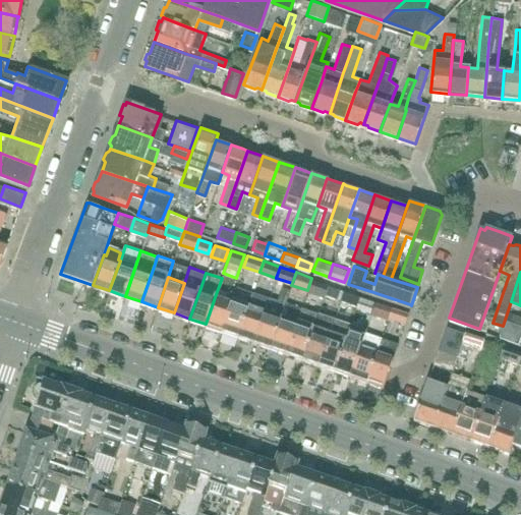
[(325,292),(328,284),(328,283),(311,278),(307,290),(324,295),(325,292)]
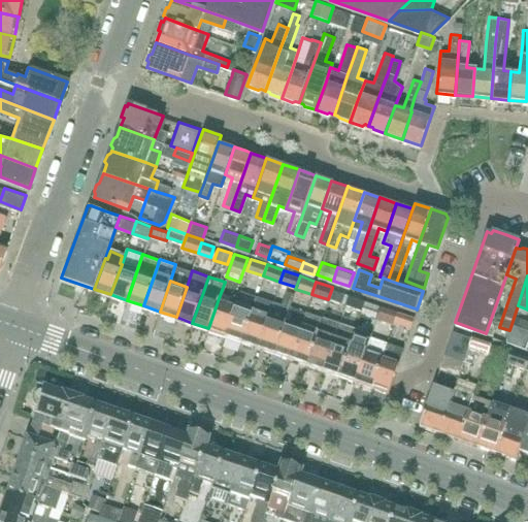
[(332,288),(329,296),(341,300),(344,292),(332,288)]
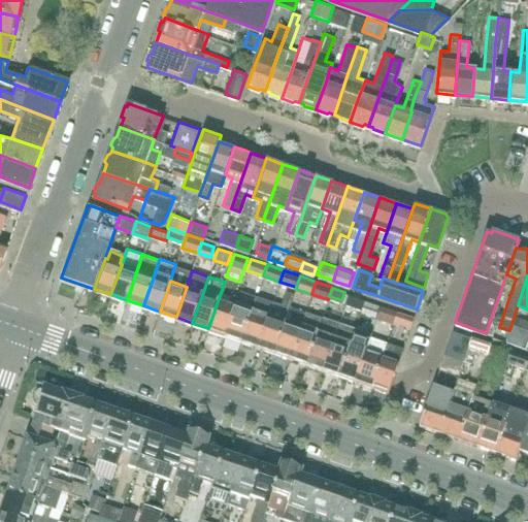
[(241,339),(257,295),(240,290),(238,295),(225,334),(241,339)]
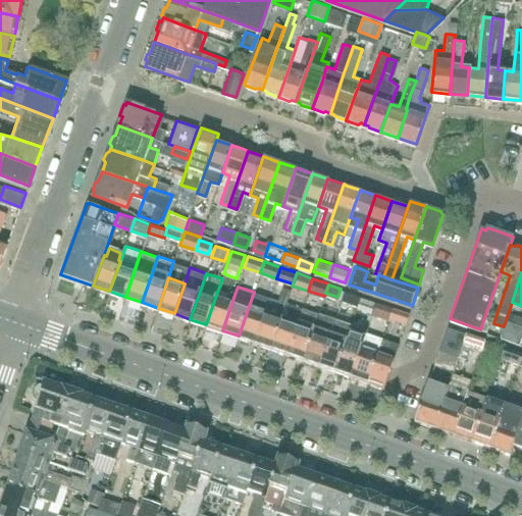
[(270,347),(286,302),(291,289),(282,287),(278,299),(270,296),(269,298),(265,311),(255,342),(270,347)]
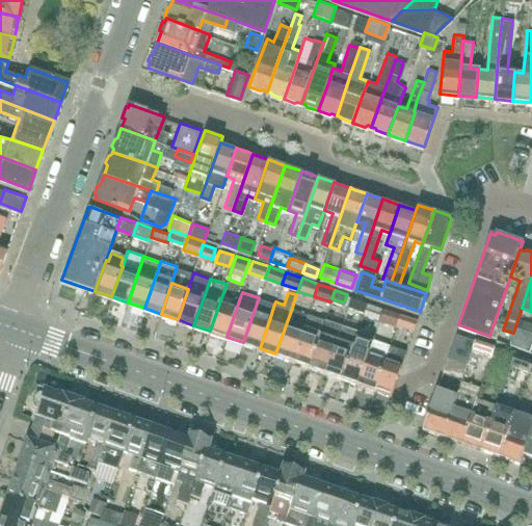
[(365,311),(368,301),(351,295),(348,305),(365,311)]
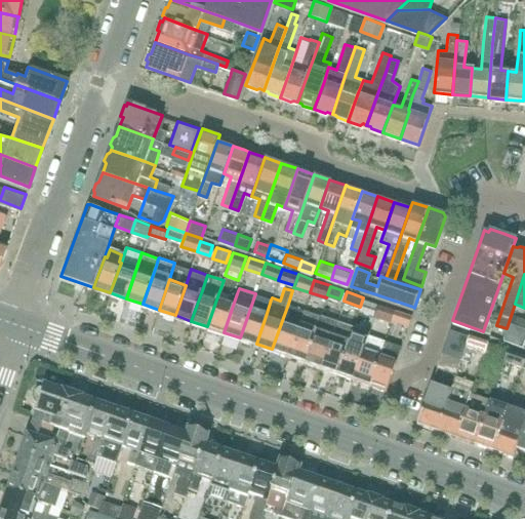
[(224,332),(237,293),(232,292),(229,301),(217,296),(207,326),(224,332)]
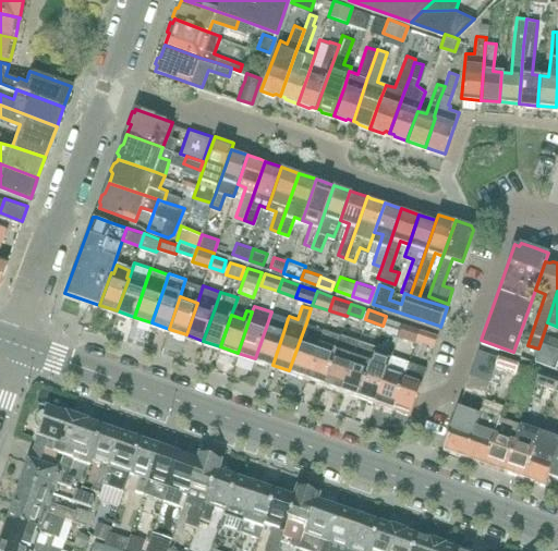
[(273,365),(283,332),(288,318),(271,311),(255,358),(273,365)]
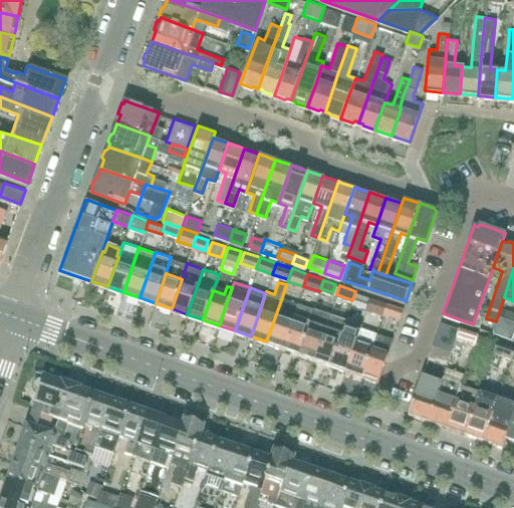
[(366,307),(370,296),(355,291),(352,300),(351,302),(366,307)]
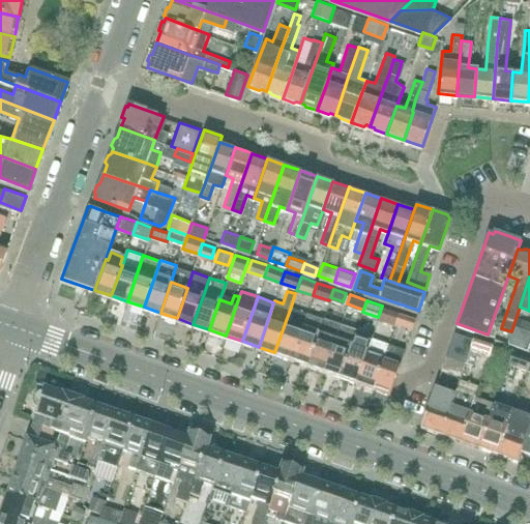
[(382,306),(378,317),(378,318),(393,324),(394,321),(398,312),(399,311),(382,306)]
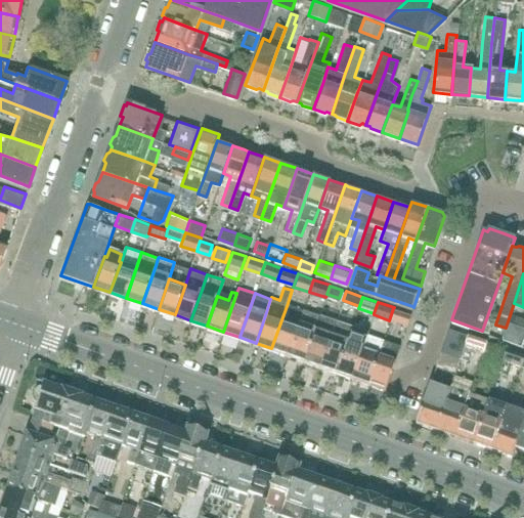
[(288,354),(301,315),(304,308),(288,303),(271,348),(288,354)]
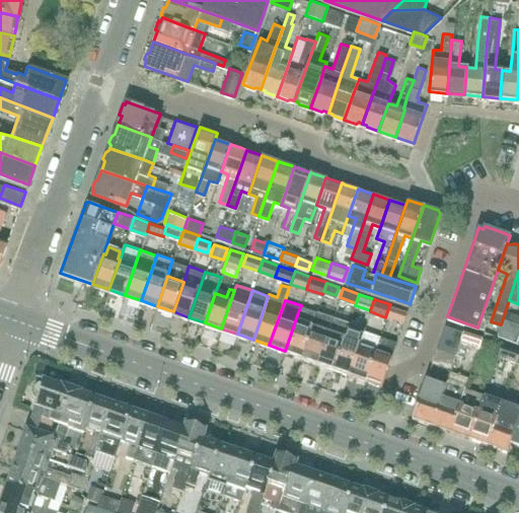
[(301,356),(316,310),(301,305),(298,312),(285,351),(301,356)]
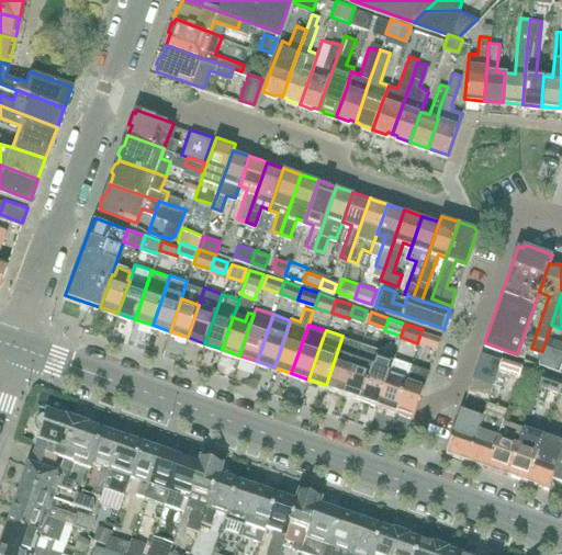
[(437,347),(440,337),(422,330),(418,340),(437,347)]
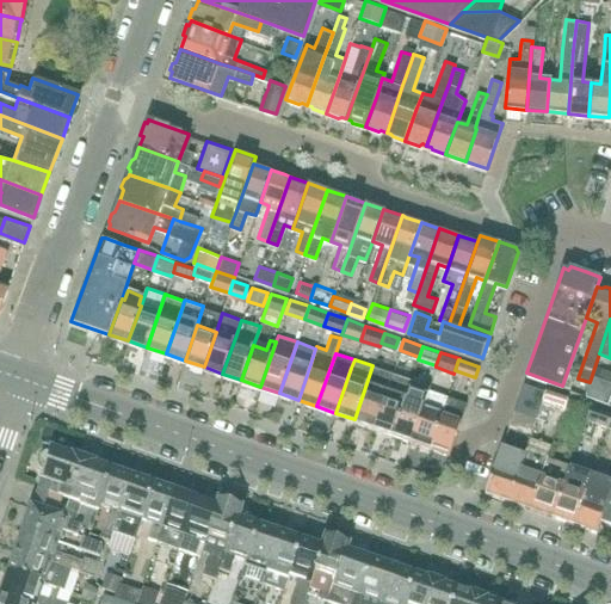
[(392,373),(372,365),(355,419),(374,426),(392,373)]
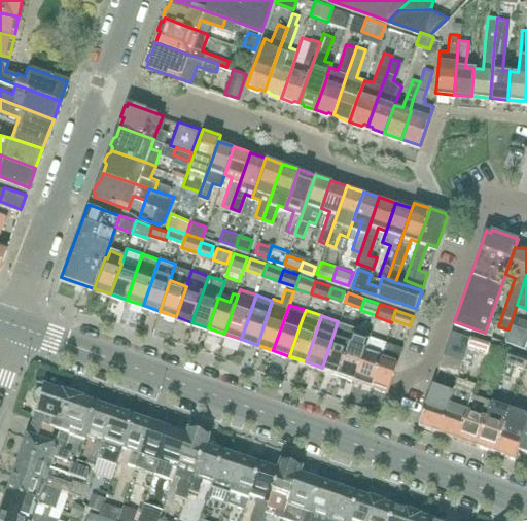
[(338,373),(349,342),(354,326),(338,321),(322,368),(338,373)]
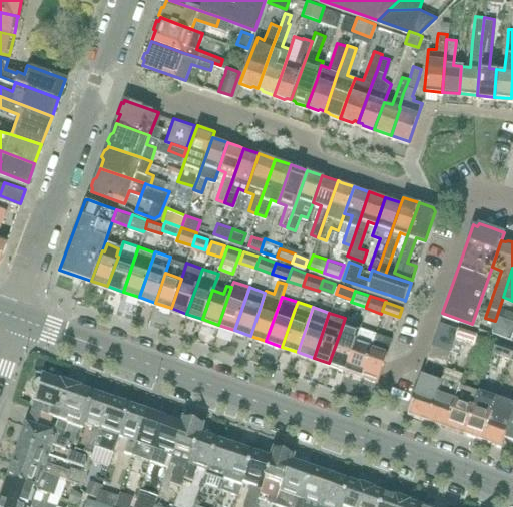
[(512,318),(498,313),(495,321),(492,330),(510,337),(512,329),(512,318)]
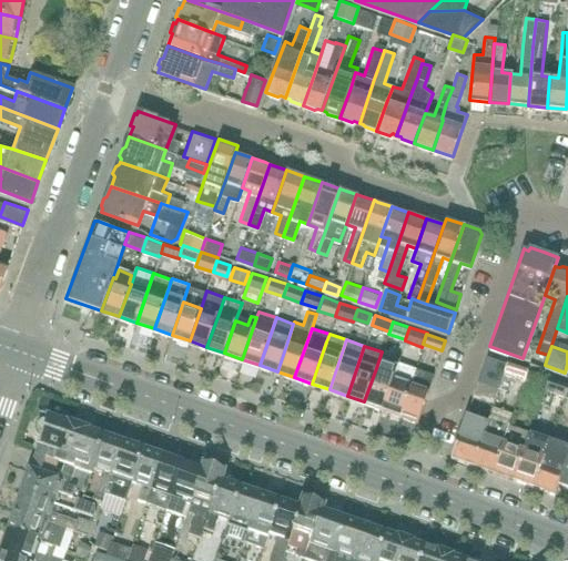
[(507,361),(487,355),(483,366),(503,373),(507,361)]
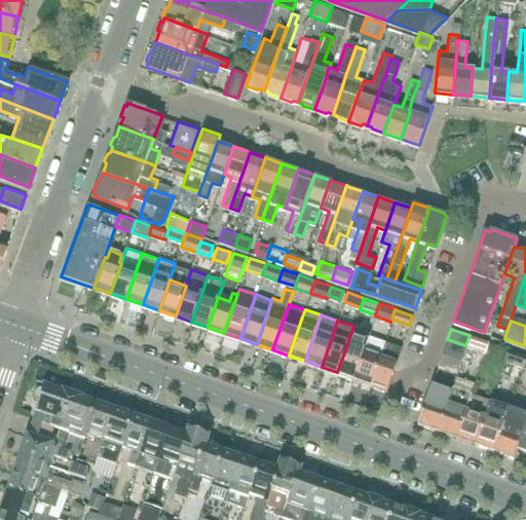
[(370,383),(377,361),(384,339),(369,334),(367,339),(353,377),(370,383)]
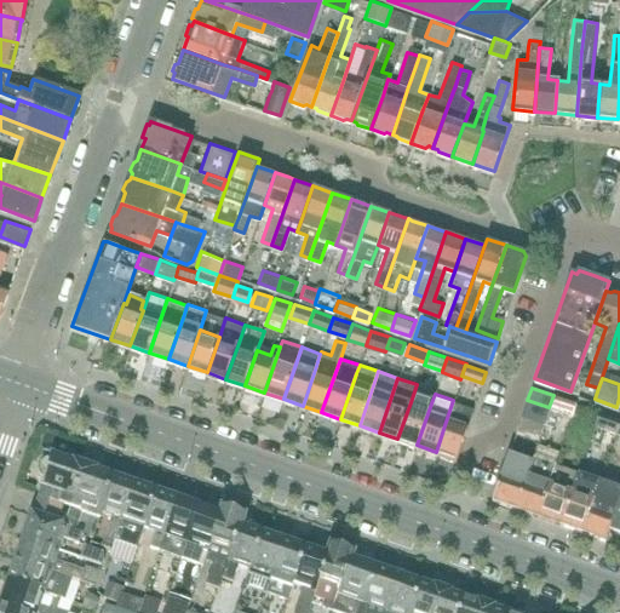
[(572,414),(577,402),(554,395),(549,407),(572,414)]
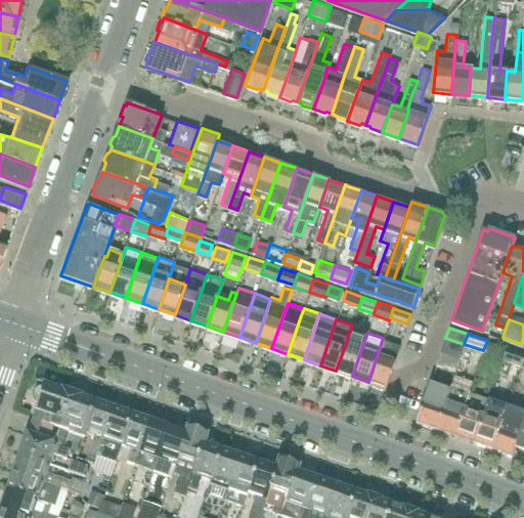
[(352,376),(365,338),(361,336),(358,344),(347,340),(336,371),(352,376)]
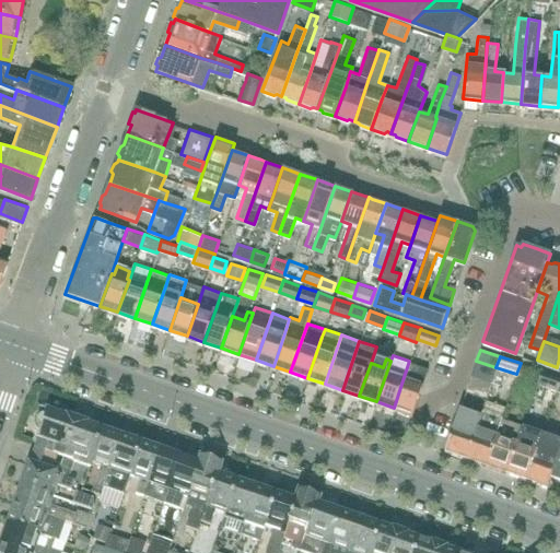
[(426,373),(428,367),(409,361),(401,384),(394,408),(411,414),(419,390),(426,373)]
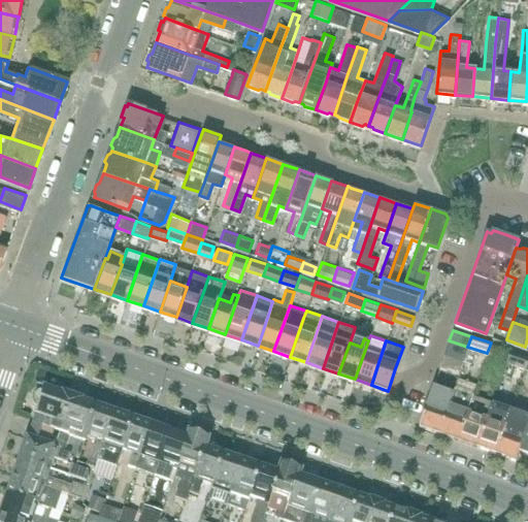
[(467,347),(449,340),(444,353),(464,359),(467,347)]
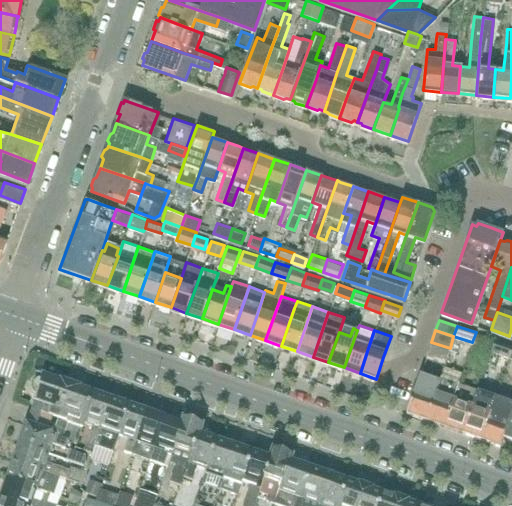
[(472,344),(484,348),(488,336),(476,332),(472,342),(472,344)]
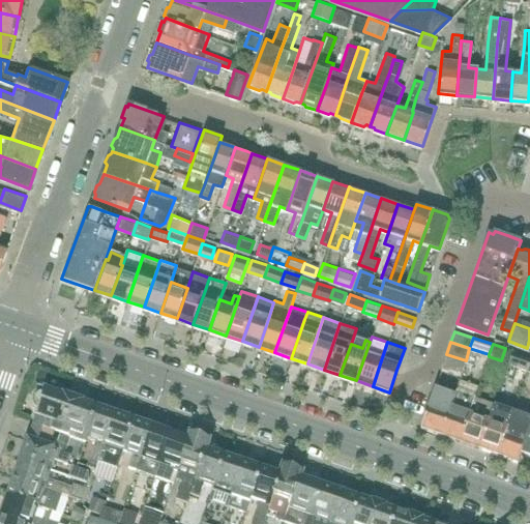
[(527,368),(529,359),(529,356),(512,350),(508,361),(527,368)]
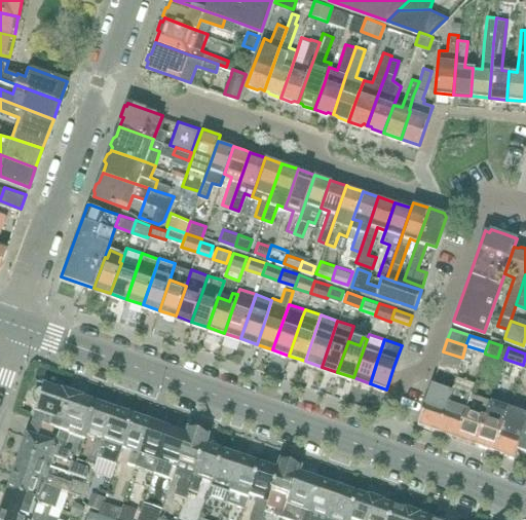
[(462,358),(443,351),(439,364),(457,371),(462,358)]
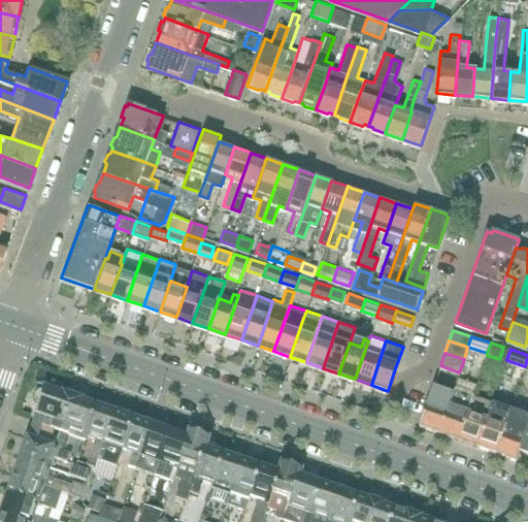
[(439,430),(449,403),(453,391),(433,384),(419,423),(439,430)]
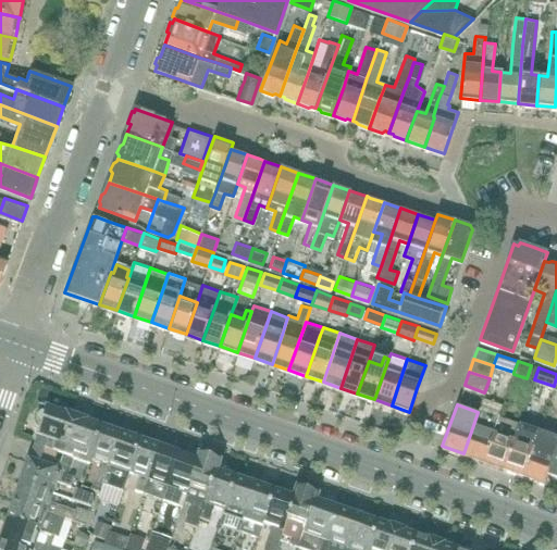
[(66,411),(66,412),(47,405),(47,408),(42,407),(39,409),(37,414),(39,419),(42,420),(28,459),(49,466),(56,449),(63,451),(76,414),(66,411)]
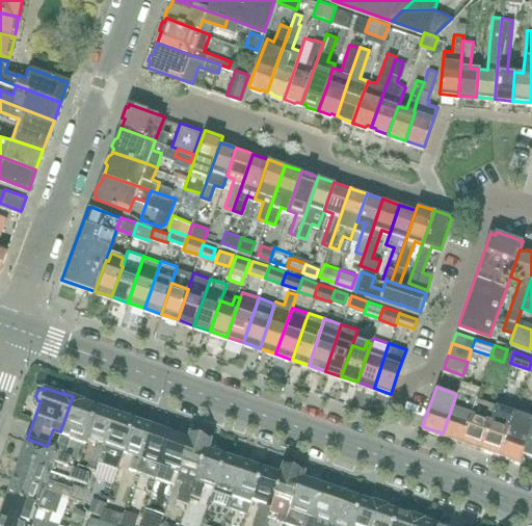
[(461,441),(476,398),(457,392),(456,394),(452,406),(443,434),(461,441)]
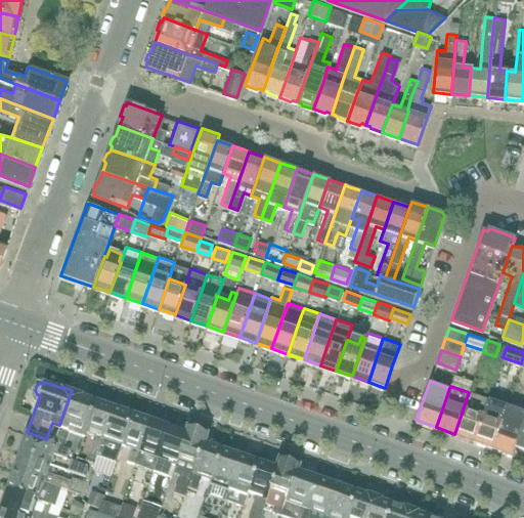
[(86,396),(81,394),(81,393),(72,390),(59,425),(54,442),(63,445),(70,428),(84,433),(96,398),(86,394),(86,396)]
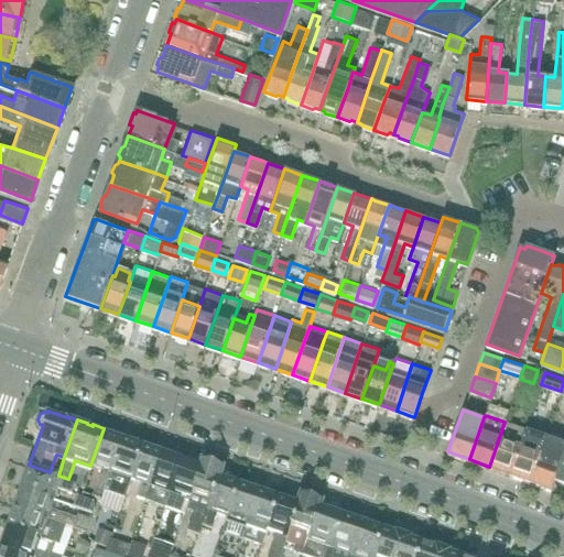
[(509,473),(520,445),(525,429),(505,422),(489,467),(509,473)]
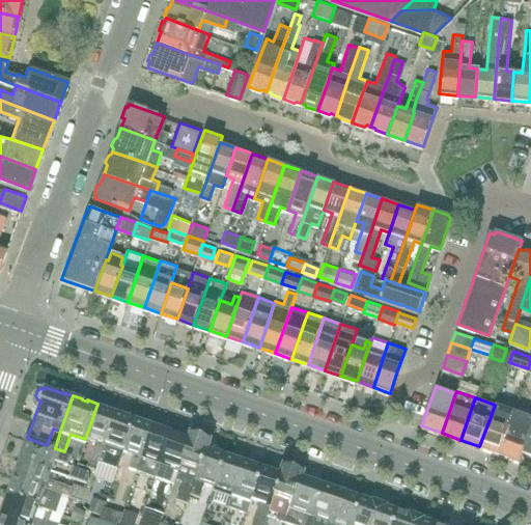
[(108,407),(98,404),(85,439),(86,440),(87,436),(95,439),(91,452),(87,465),(95,468),(99,460),(115,412),(108,409),(108,407)]
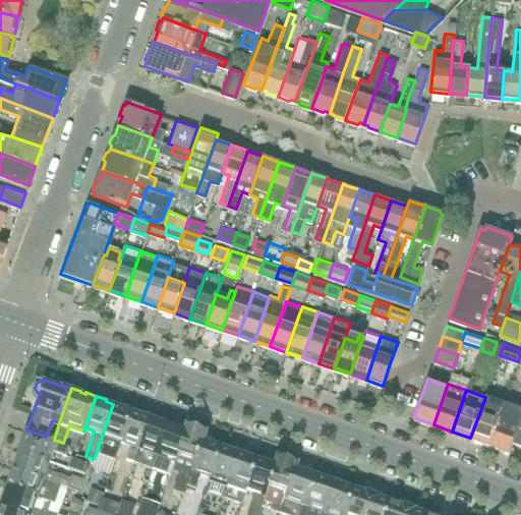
[(489,444),(504,402),(485,396),(485,397),(480,411),(470,438),(489,444)]
